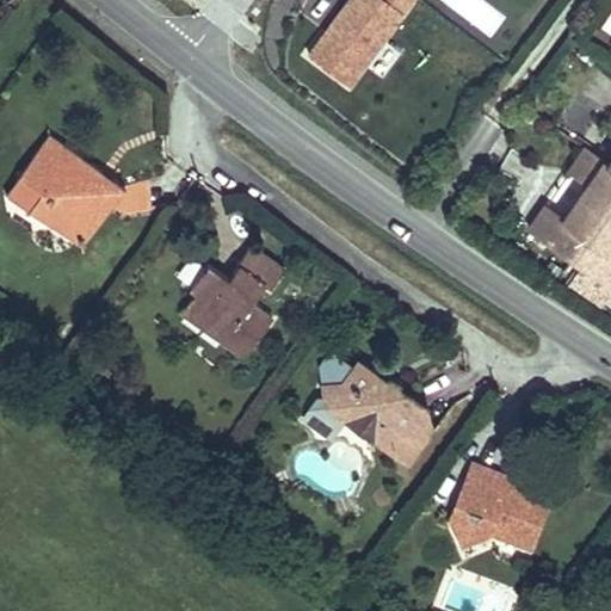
[(346,86),(413,0),(345,0),(304,53),(346,86)]
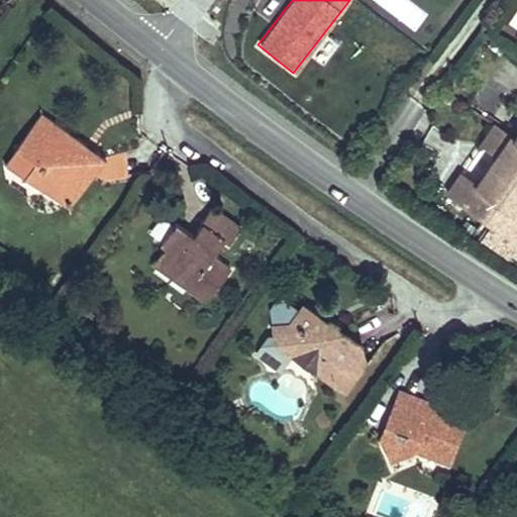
[(42,114),(37,121),(42,125),(48,118),(42,114)]
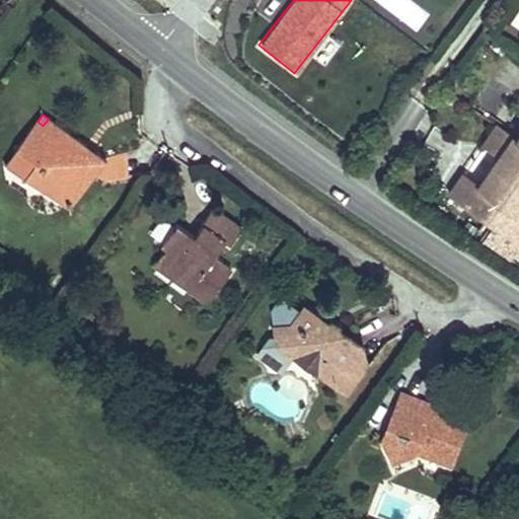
[(38,122),(16,151),(35,165),(56,178),(45,195),(62,208),(74,207),(107,159),(98,153),(88,155),(82,151),(85,146),(49,119),(43,126),(38,122)]
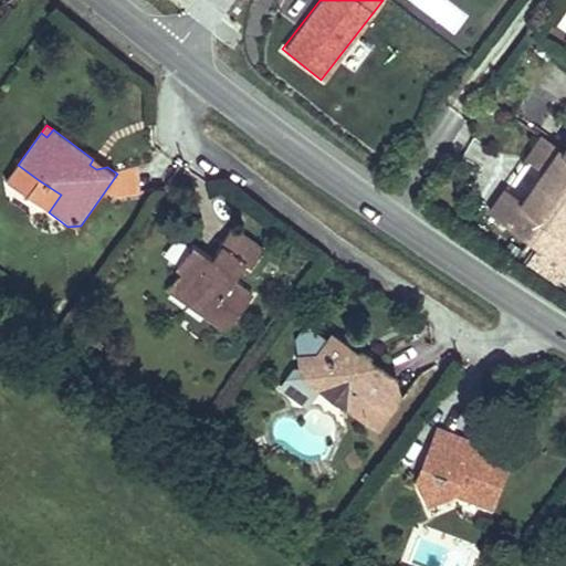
[(509,190),(493,210),(534,241),(565,199),(565,152),(546,138),(531,158),(547,171),(525,202),(509,190)]
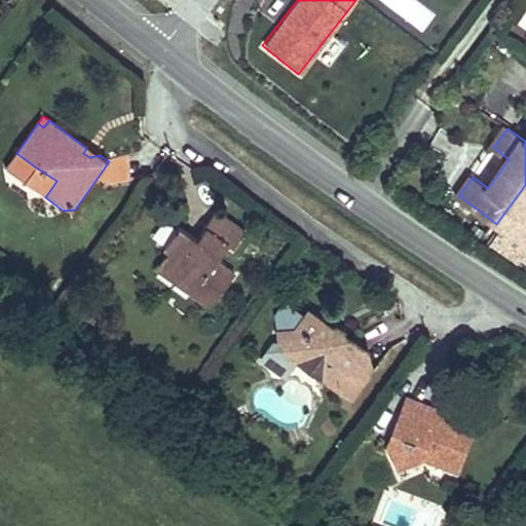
[(36,167),(27,183),(45,197),(57,181),(36,167)]
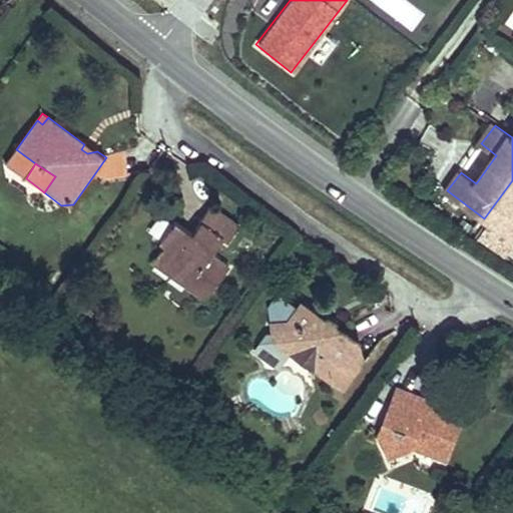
[(512,180),(484,218),(512,239),(512,180)]
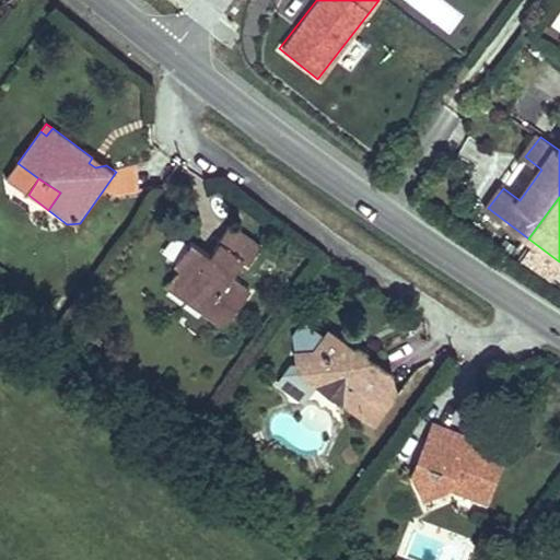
[(190,243),(176,264),(182,269),(174,280),(174,288),(184,296),(190,295),(208,310),(203,314),(223,329),(247,293),(229,279),(241,260),(247,265),(259,248),(230,226),(218,243),(218,245),(211,256),(190,243)]
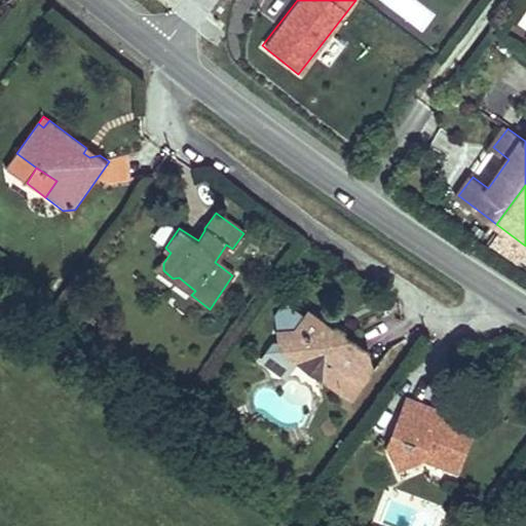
[(278,333),(280,353),(348,401),(371,371),(359,362),(362,358),(349,349),(353,342),(314,313),(308,321),(305,320),(297,330),(278,333)]
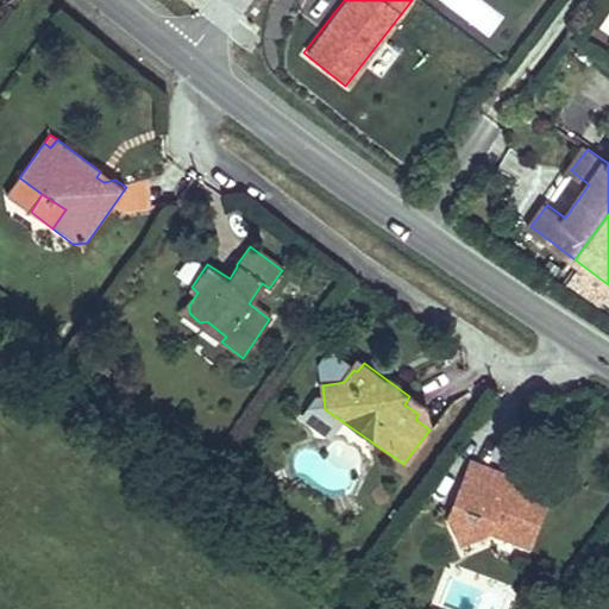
[(425,407),(409,396),(405,405),(419,414),(425,407)]
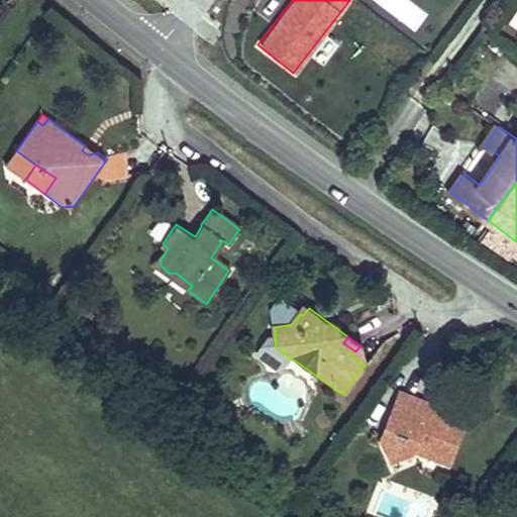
[(402,391),(379,442),(393,459),(416,447),(447,461),(466,423),(433,409),(418,402),(420,397),(402,391)]
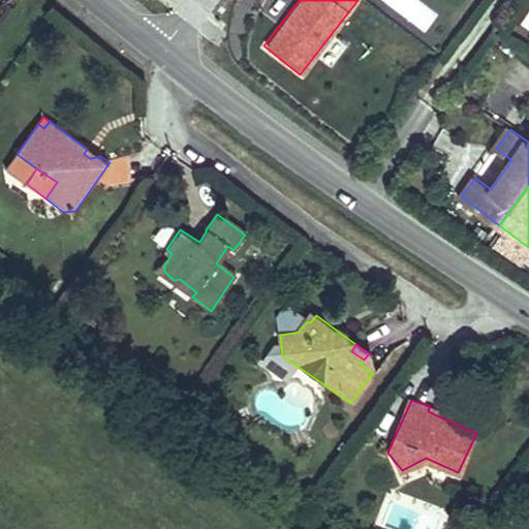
[(430,406),(428,411),(443,418),(445,412),(430,406)]
